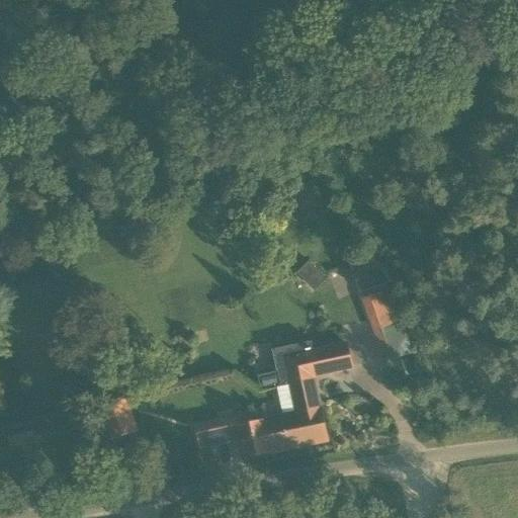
[(393,280),(387,267),(384,268),(380,255),(366,260),(351,265),(360,291),(390,281),(393,280)]
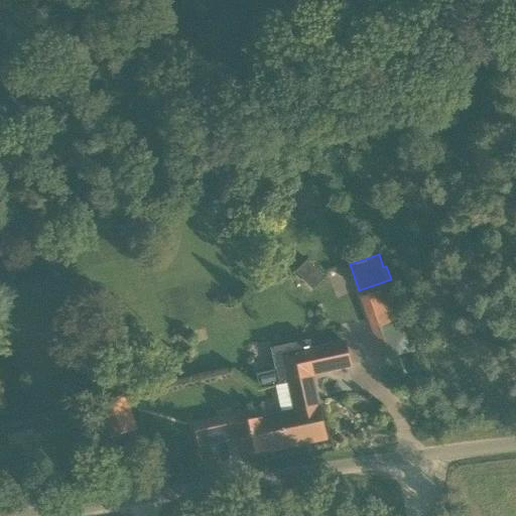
[(309,259),(298,270),(314,287),(326,277),(309,259)]
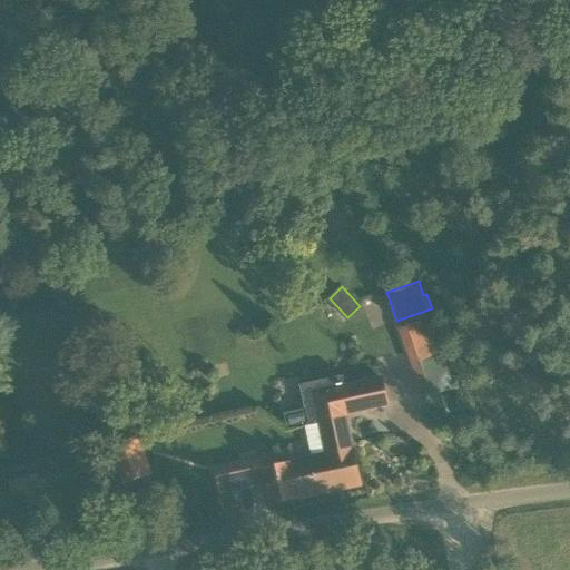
[(432,342),(425,322),(402,330),(409,350),(408,350),(413,367),(442,359),(435,341),(432,342)]
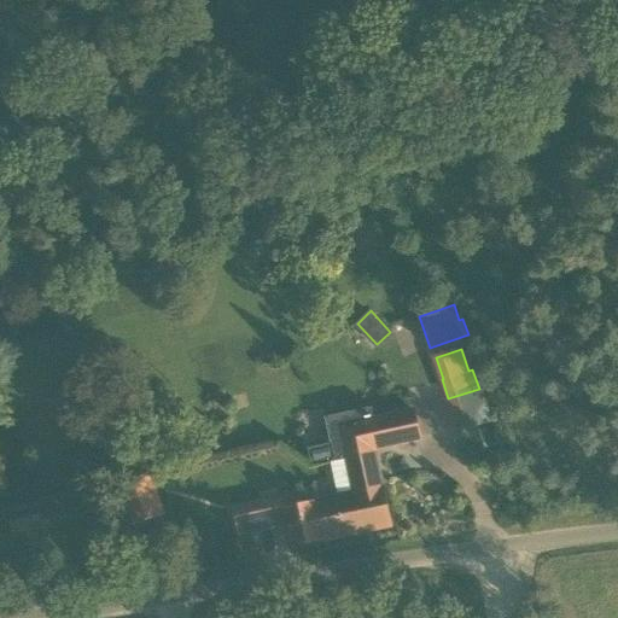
[(334,462),(344,460),(351,494),(321,500),(324,507),(318,508),(315,501),(285,508),(283,499),(233,509),(238,534),(264,528),(262,520),(287,514),(295,547),(391,525),(384,497),(382,497),(372,449),(418,439),(412,408),(374,417),(372,407),(325,418),(334,462)]
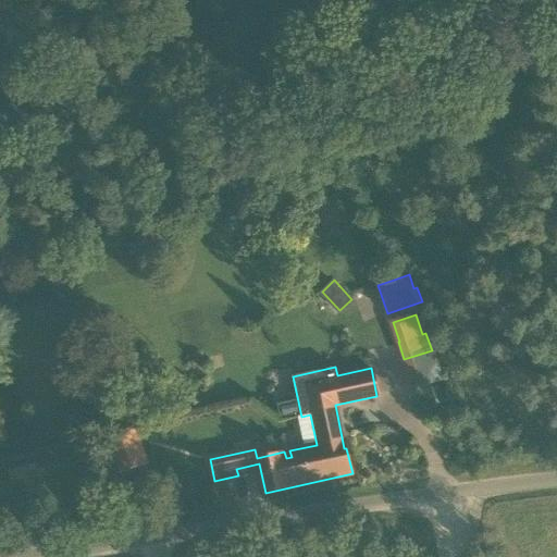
[(102,454),(108,452),(133,441),(128,429),(97,442),(102,454)]
